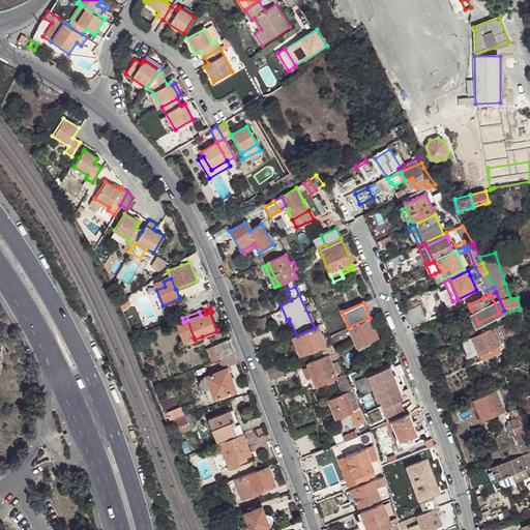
[(348,327),(351,333),(356,346),(378,337),(370,318),(348,327)]
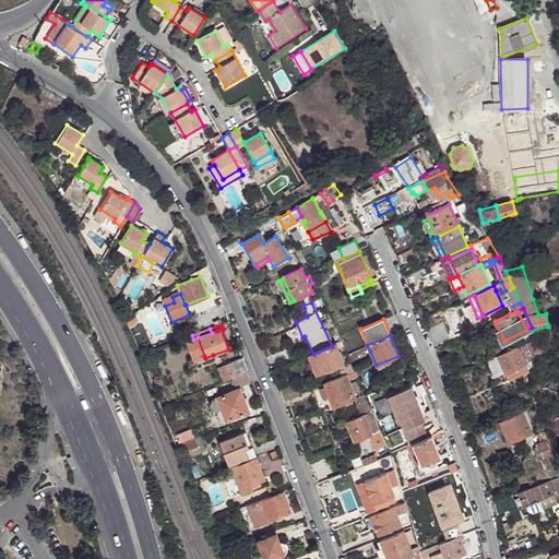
[(198,337),(193,340),(188,342),(194,359),(204,356),(198,337)]
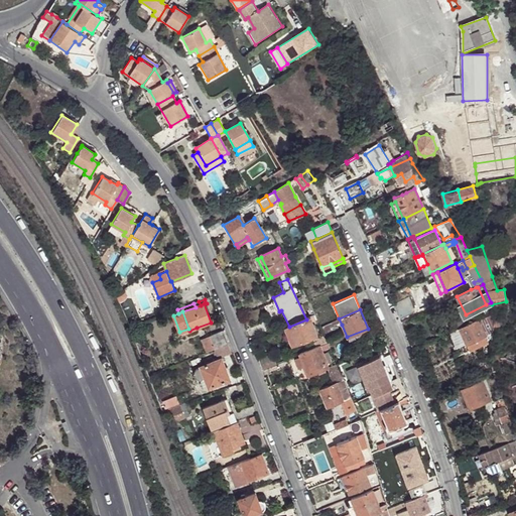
[(311,321),(309,318),(306,319),(289,327),(295,345),(316,337),(311,321)]
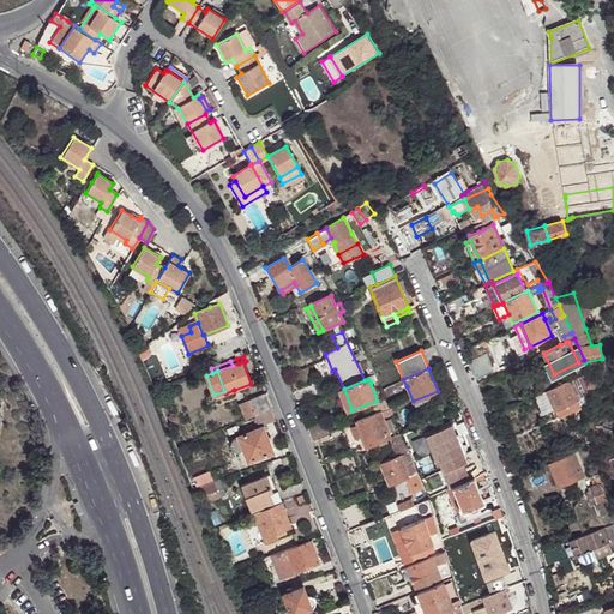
[(403,379),(384,387),(386,395),(407,386),(403,379)]
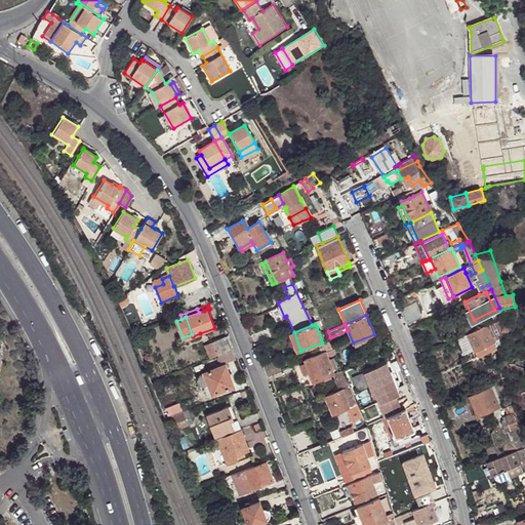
[(501,325),(500,333),(514,331),(514,324),(501,325)]
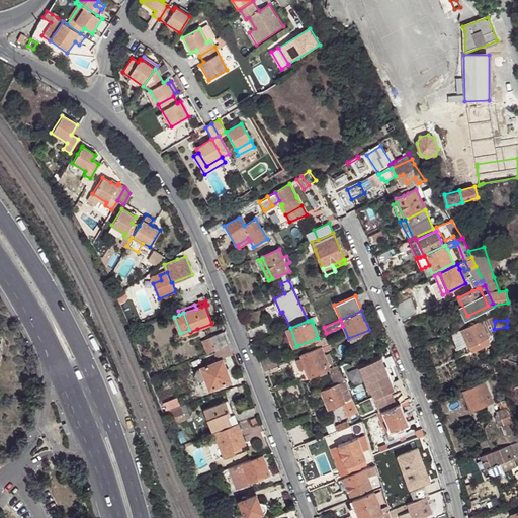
[(483,326),(480,321),(461,329),(461,330),(468,345),(487,336),(484,330),(483,326)]
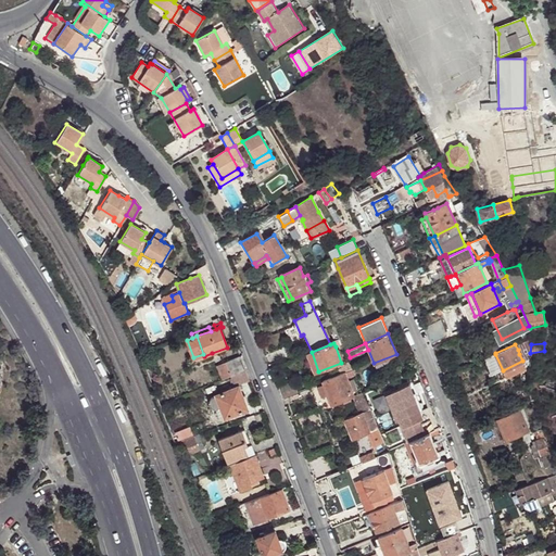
[(318,371),(312,352),(307,353),(315,373),(318,371)]
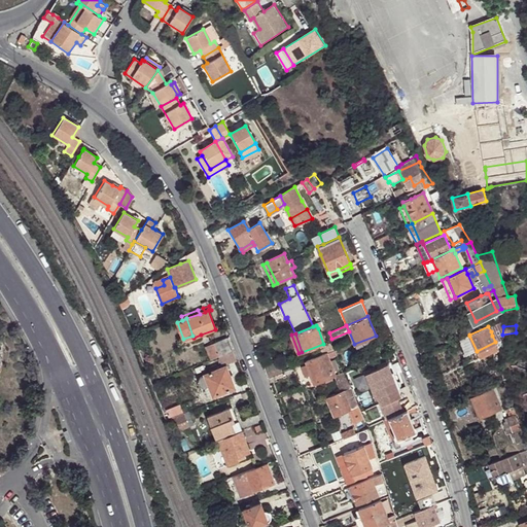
[(195,340),(194,338),(192,336),(183,339),(185,344),(195,340)]
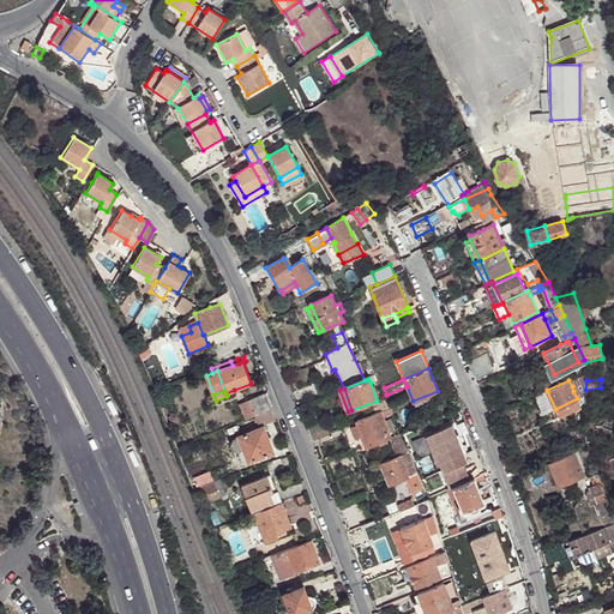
[(440,395),(438,391),(413,401),(415,405),(440,395)]
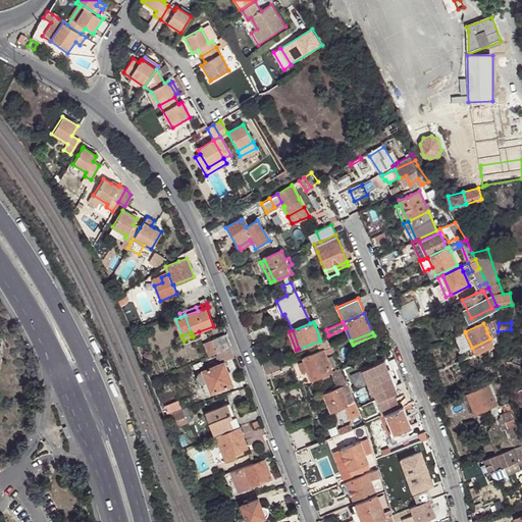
[(472,348),(465,332),(456,336),(462,352),(472,348)]
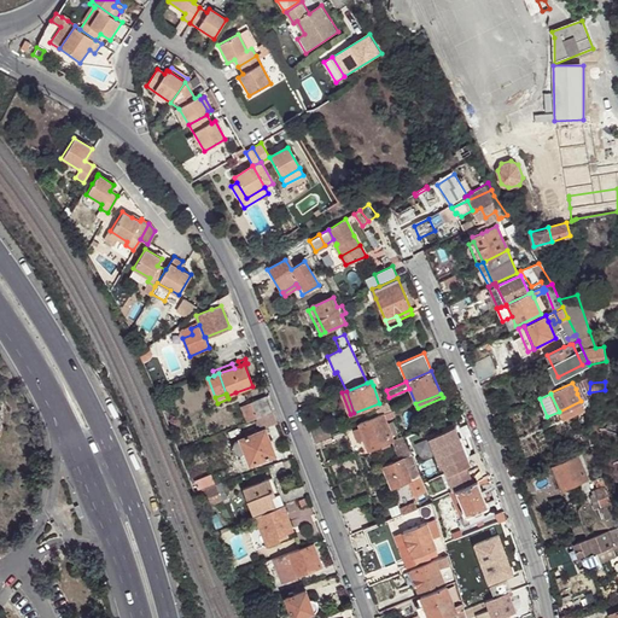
[(251,401),(257,418),(273,412),(267,395),(251,401)]
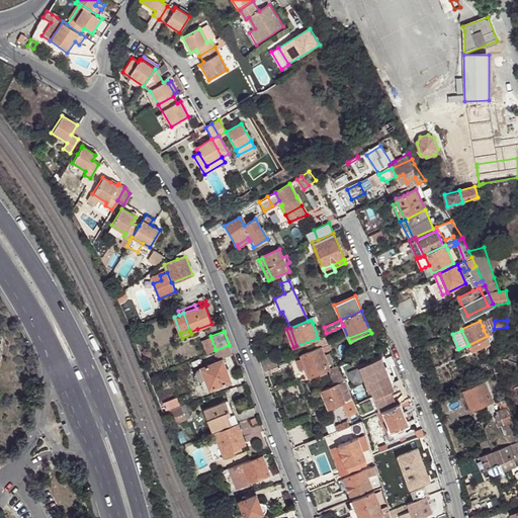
[(206,353),(216,350),(210,336),(201,339),(206,353)]
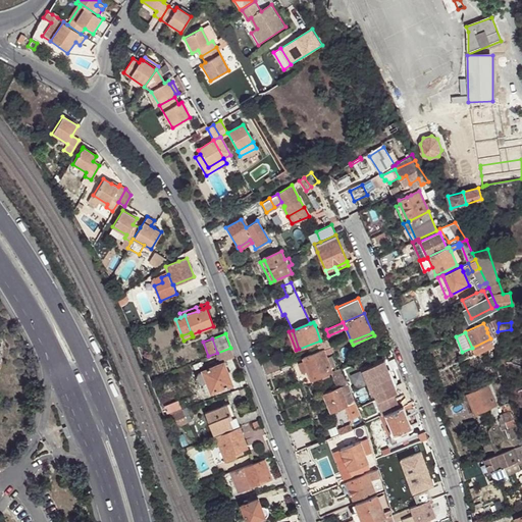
[(331,348),(327,341),(324,342),(325,347),(322,348),(323,351),(328,349),(331,348)]
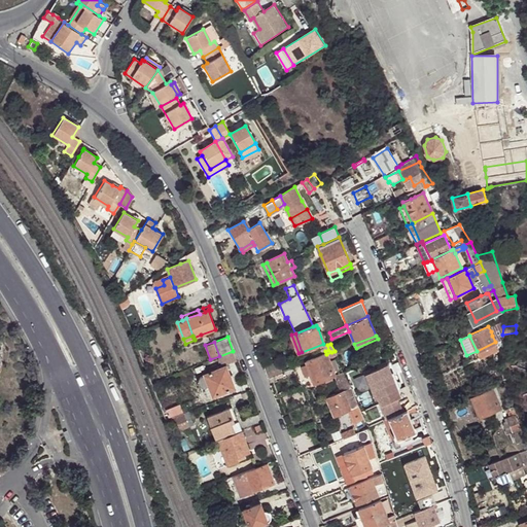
[(233,351),(219,356),(220,358),(222,363),(223,366),(237,361),(233,351)]
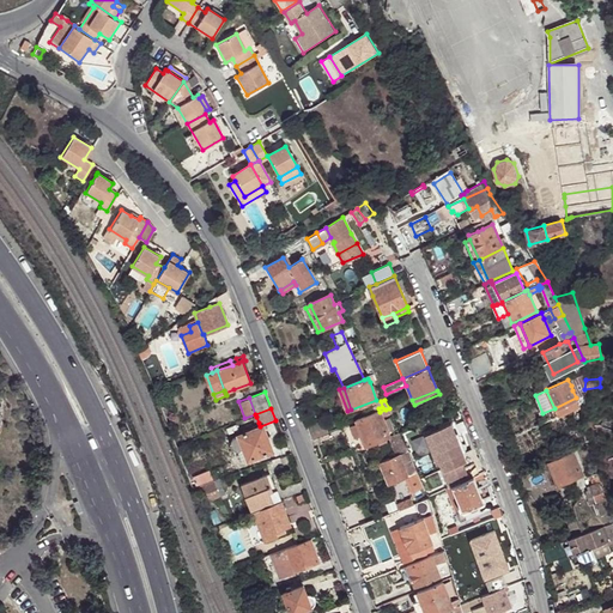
[(382,417),(380,412),(356,422),(363,444),(364,448),(377,442),(387,438),(388,438),(387,432),(383,422),(382,417)]
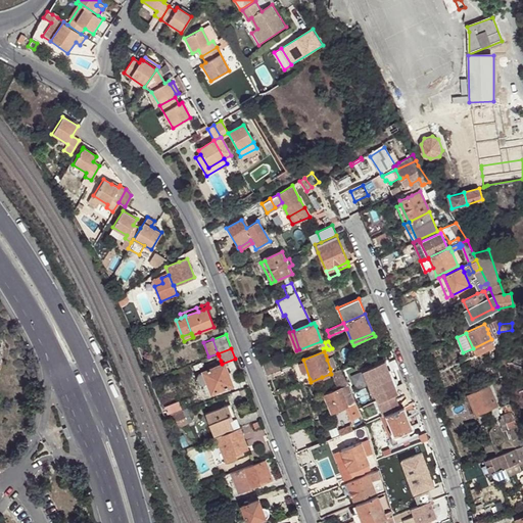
[(277,360),(262,366),(265,375),(280,369),(277,360)]
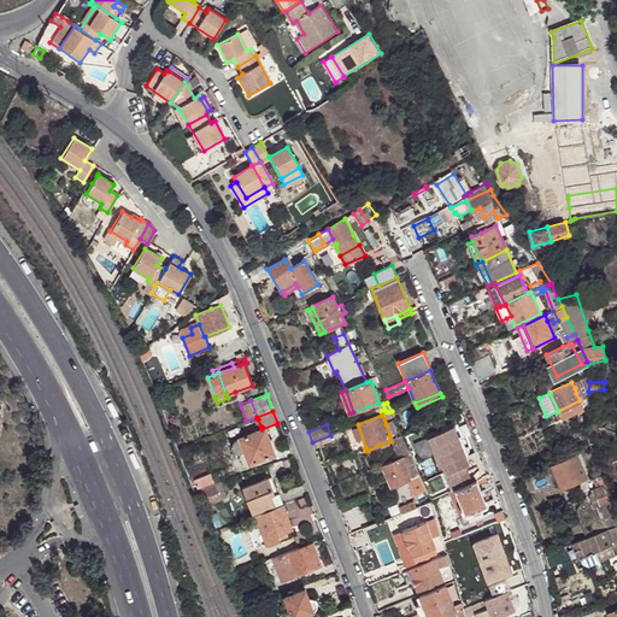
[(365,447),(358,424),(344,430),(351,452),(365,447)]
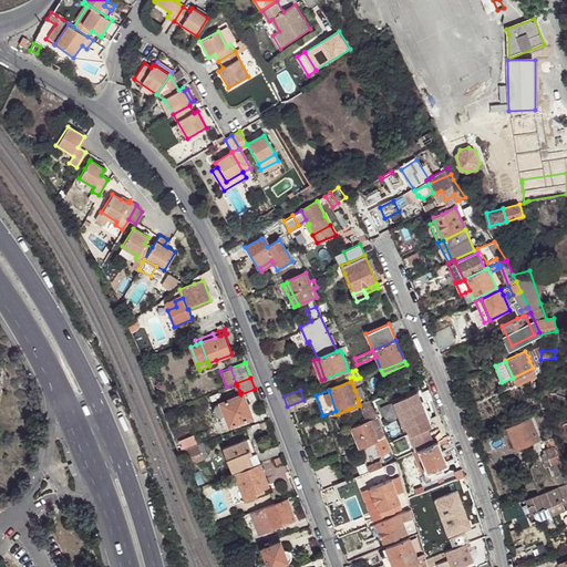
[(224,414),(229,426),(251,418),(243,394),(220,403),(224,414)]
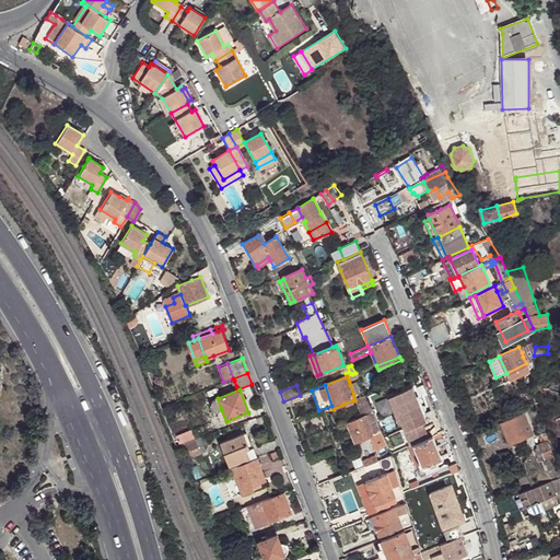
[(372,412),(364,396),(356,399),(363,417),(372,412)]
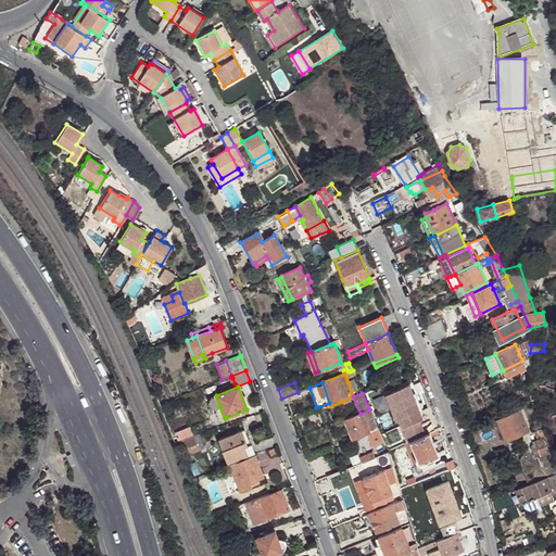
[(211,407),(215,408),(219,406),(216,395),(211,397),(210,401),(211,407)]
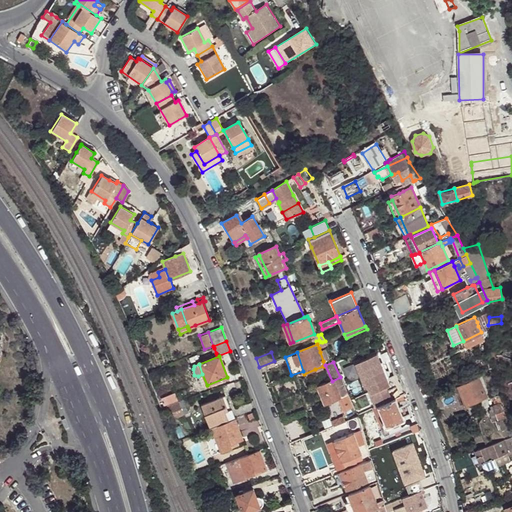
[(479,378),(477,372),(468,376),(470,382),(479,378)]
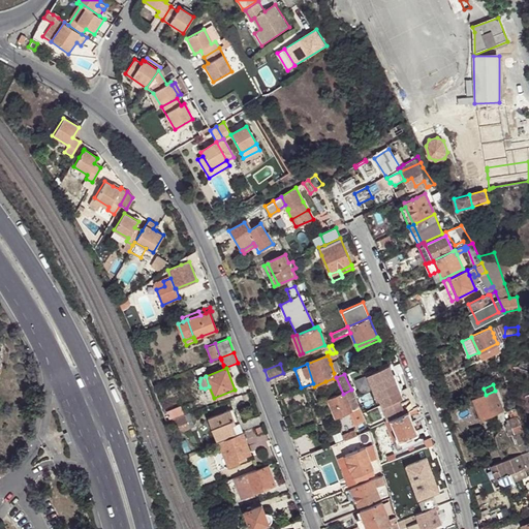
[(209,400),(214,398),(209,386),(205,389),(209,400)]
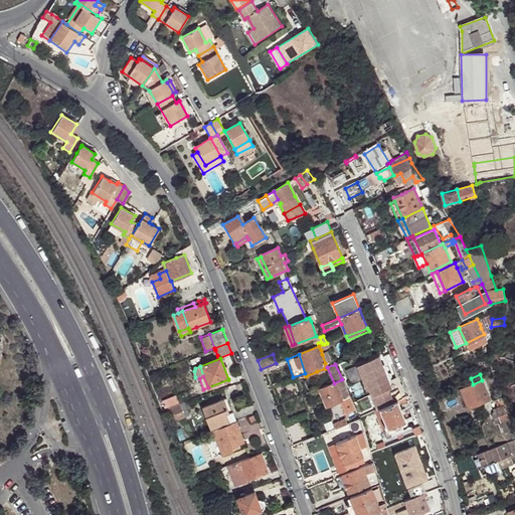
[(342,379),(334,383),(318,389),(326,406),(340,400),(348,397),(341,383),(342,379)]
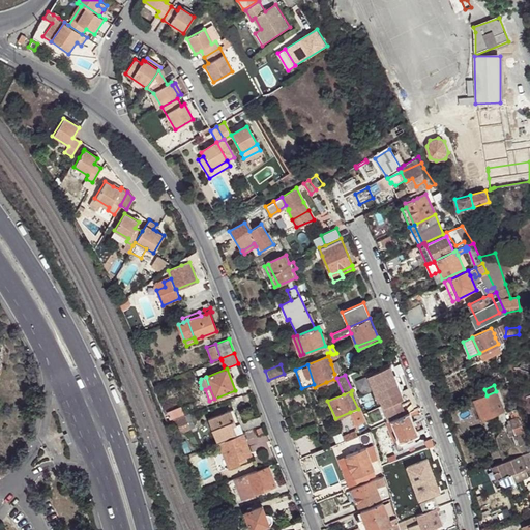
[(504,410),(496,391),(487,395),(475,400),(483,418),(504,410)]
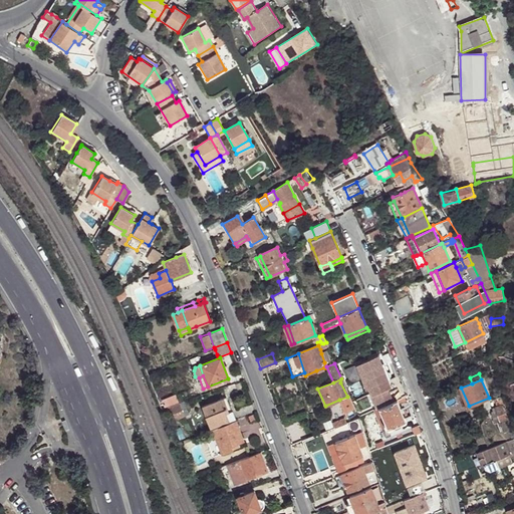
[(383,405),(397,400),(395,392),(381,397),(383,405)]
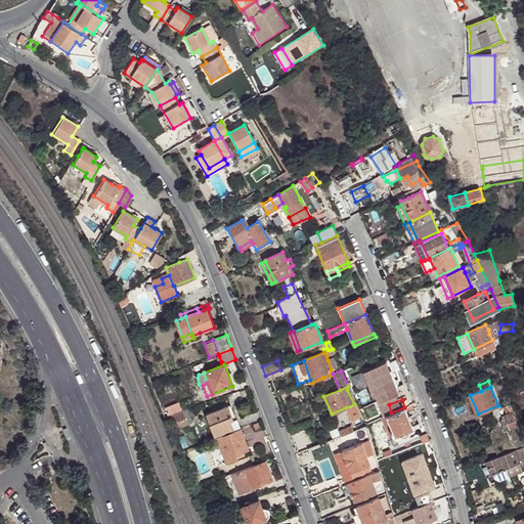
[(178,413),(182,411),(179,403),(164,409),(168,418),(171,416),(175,415),(178,413)]
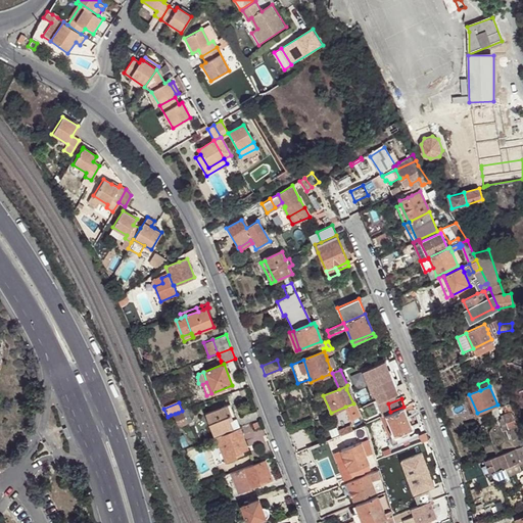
[(354,402),(353,403),(345,407),(352,419),(360,416),(361,415),(354,402)]
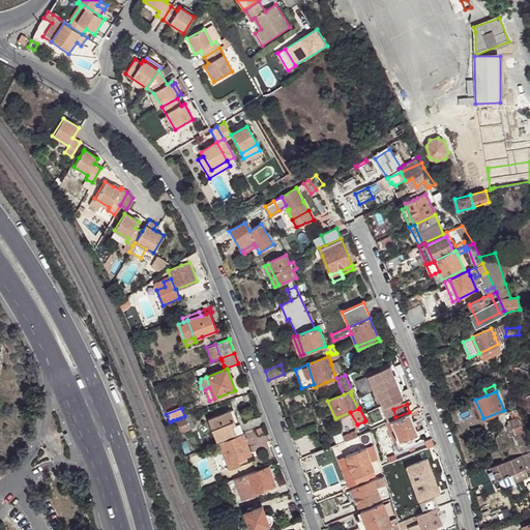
[(520,417),(518,409),(513,410),(511,411),(513,418),(520,417)]
